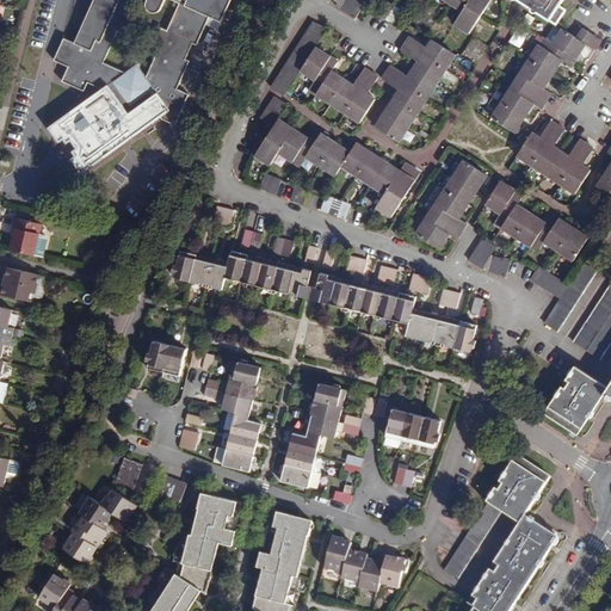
[(94,0),(74,45),(65,41),(54,62),(69,68),(63,84),(85,93),(88,84),(104,90),(106,94),(85,109),(82,105),(49,128),(59,141),(62,139),(66,143),(69,141),(73,139),(79,147),(75,149),(73,152),(76,156),(72,160),(81,174),(129,141),(127,137),(148,122),(150,125),(165,117),(166,121),(174,124),(187,94),(177,90),(189,62),(185,61),(187,53),(192,43),(196,45),(208,18),(220,23),(230,1),(228,0),(94,0)]
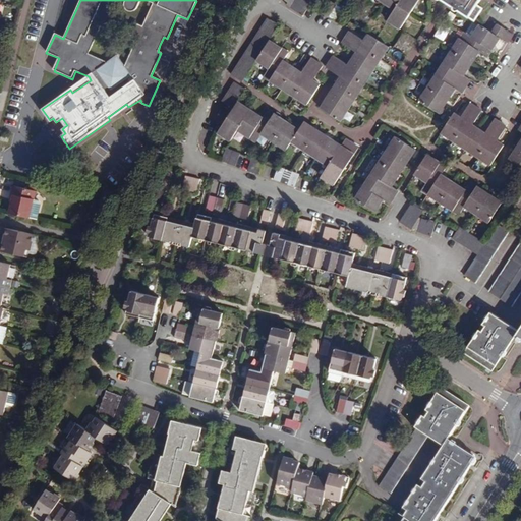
[(284,0),(291,4),(287,10),(300,18),(306,7),(295,0),(355,0),(362,3),(364,0),(374,0),(391,10),(385,20),(398,27),(415,0),(284,0)]
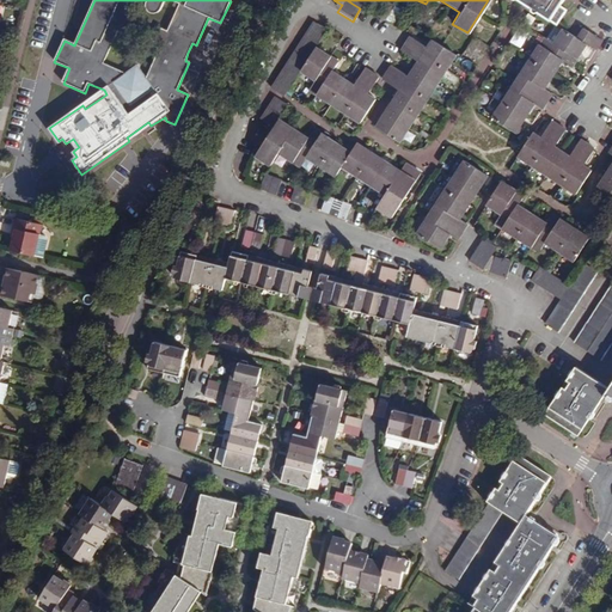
[(518,0),(555,24),(564,10),(557,5),(560,0),(518,0)]
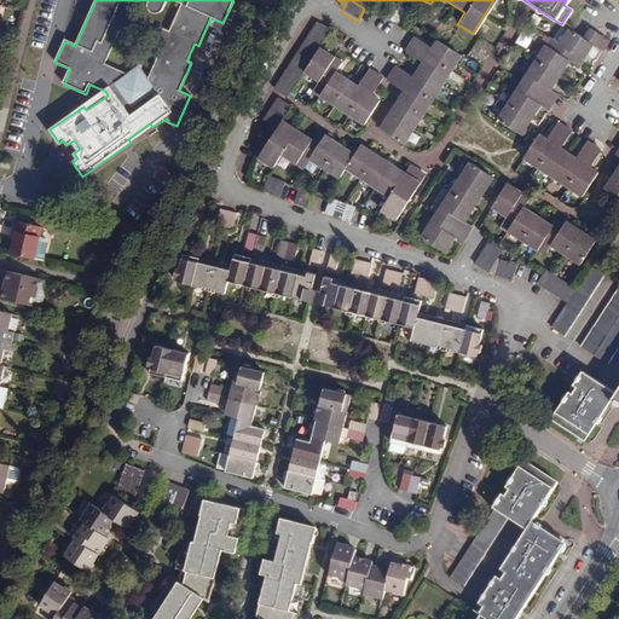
[(400,23),(406,9),(398,5),(392,19),(400,23)]
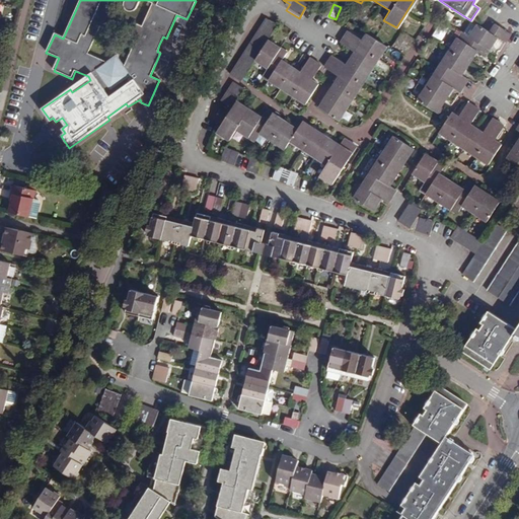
[(331,22),(319,15),(312,25),(324,33),(331,22)]
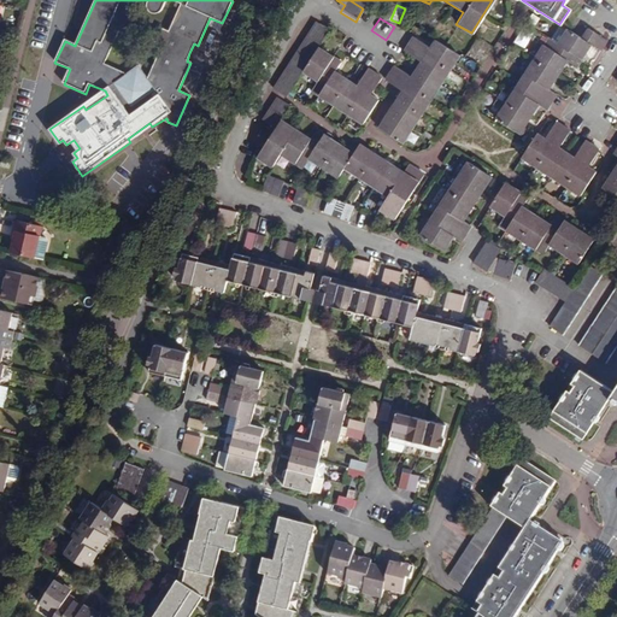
[(327,36),(313,28),(272,95),(286,104),(303,76),(315,84),(309,94),(359,125),(374,100),(365,94),(366,90),(370,92),(377,78),(364,69),(356,83),(358,83),(356,88),(331,74),(335,64),(317,53),(327,36)]
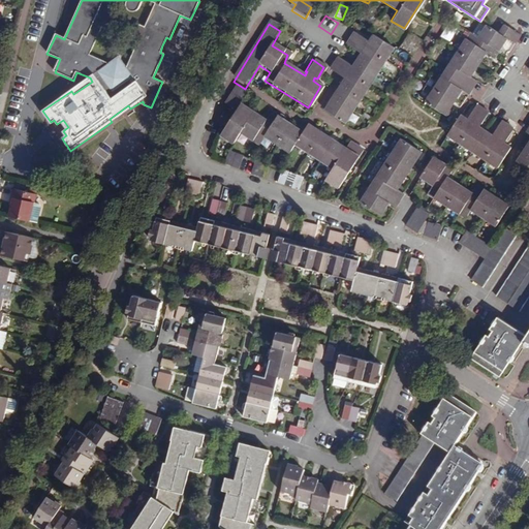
[(479,38),(471,33),(426,104),(446,118),(463,92),(469,96),(478,83),(471,79),(487,53),(494,57),(505,38),(514,42),(519,33),(504,24),(498,33),(487,26),(479,38)]
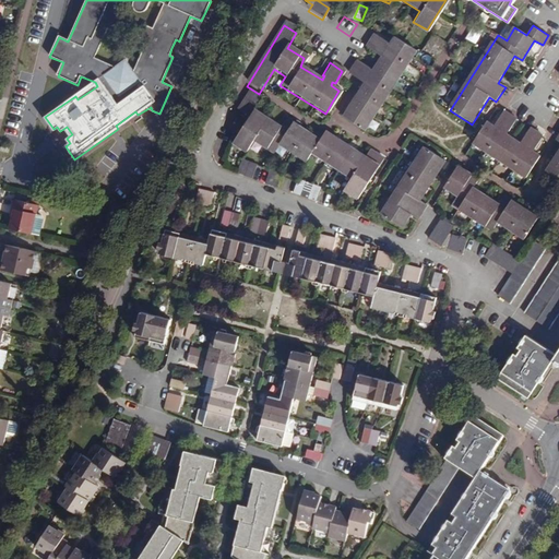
[(383,44),(371,36),(363,48),(376,57),(377,54),(380,56),(369,73),(366,71),(367,69),(355,61),(346,75),(359,83),(360,81),(363,83),(341,118),(363,132),(414,51),(393,37),(385,48),(382,46),(383,44)]
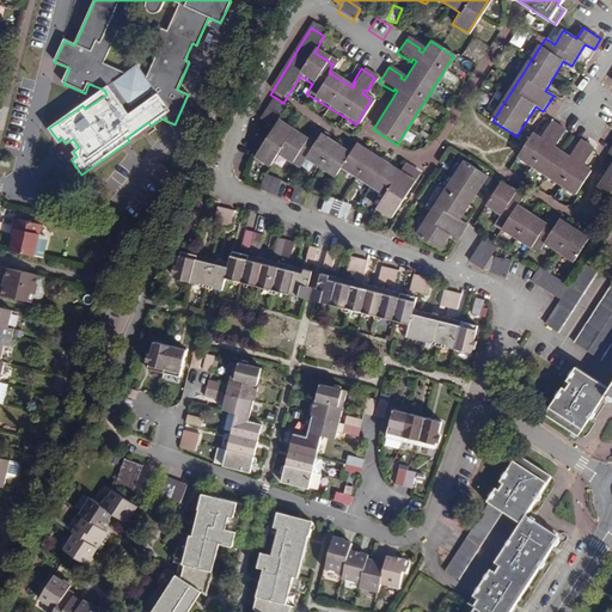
[(611,75),(610,78),(611,79),(611,148),(610,153),(611,154),(611,166),(599,187),(611,194),(611,75)]
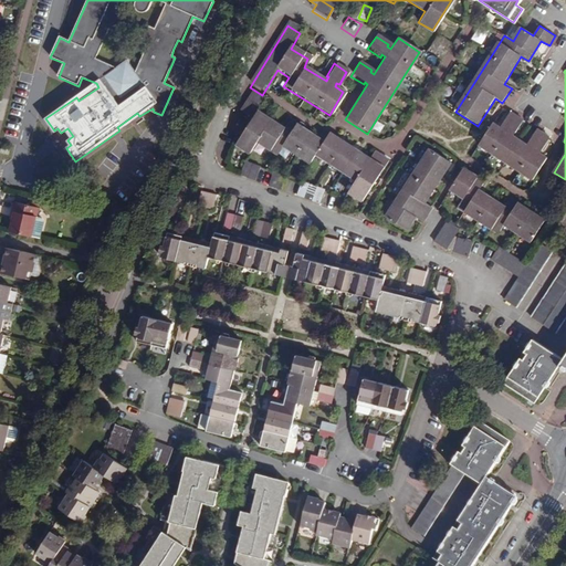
[(79,101),(98,87),(96,83),(76,97),(79,101)]
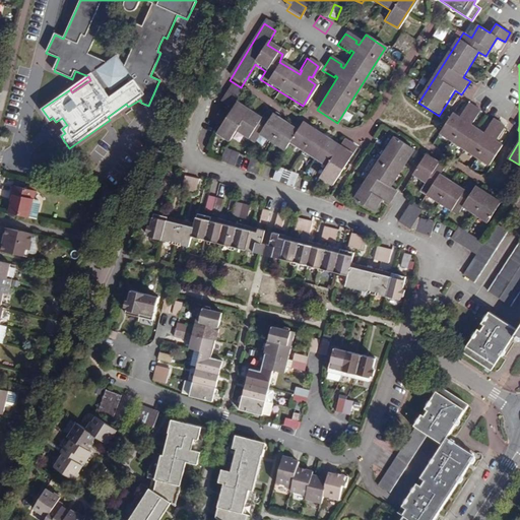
[(262,124),(237,108),(246,94),(234,86),(221,107),(234,114),(216,139),(230,147),(236,136),(256,149),(261,140),(286,154),(291,147),(328,171),(322,181),(335,189),(359,151),(346,142),(341,150),(304,127),(299,135),(267,116),(262,124)]
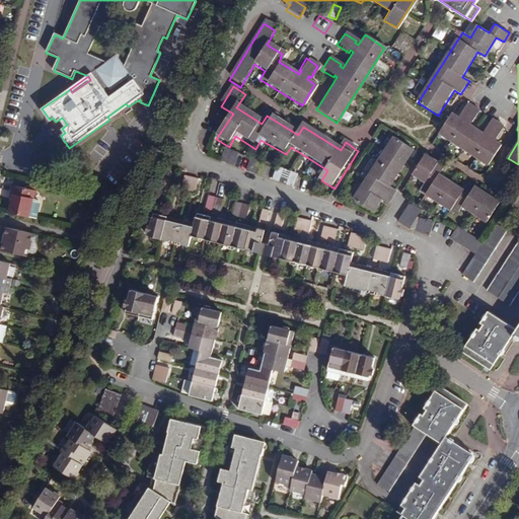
[(107,117),(109,120),(128,106),(126,103),(107,117)]
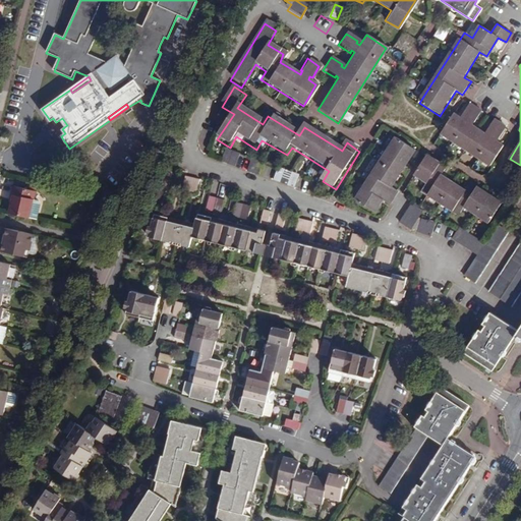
[(461,119),(455,115),(443,135),(490,166),(504,146),(496,140),(498,137),(499,138),(507,127),(494,120),(484,134),(472,125),(481,111),(469,104),(462,115),(463,116),(461,119)]
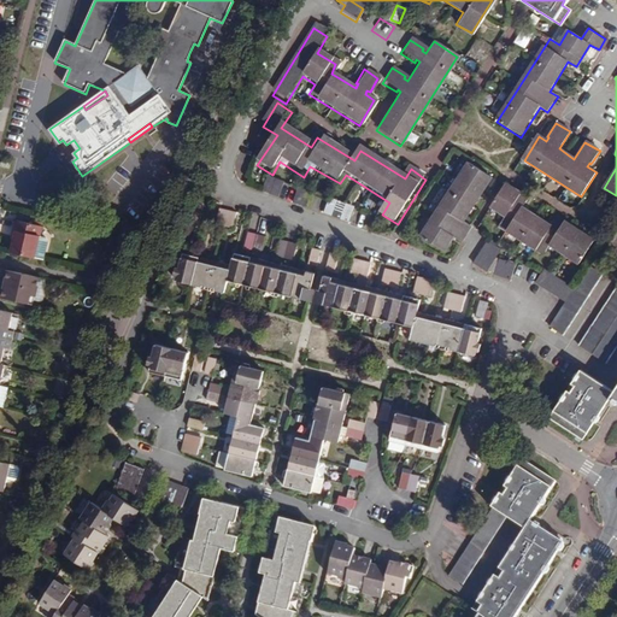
[(74,140),(70,142),(76,151),(80,148),(74,140)]
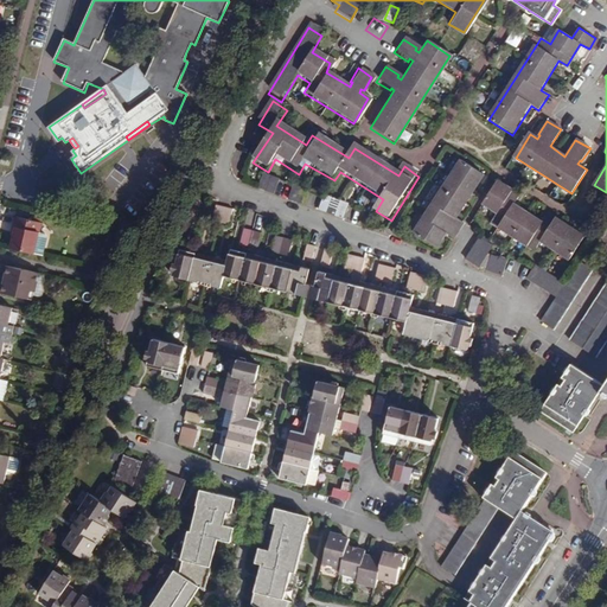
[(236,152),(231,168),(241,172),(247,155),(236,152)]
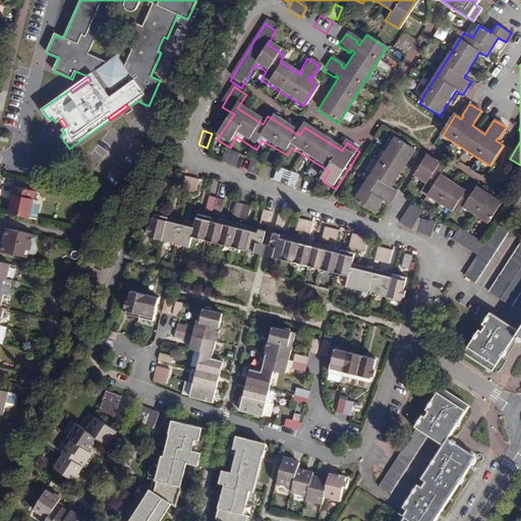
[(418,153),(398,140),(358,201),(379,216),(387,203),(392,207),(401,193),(394,189),(418,153)]
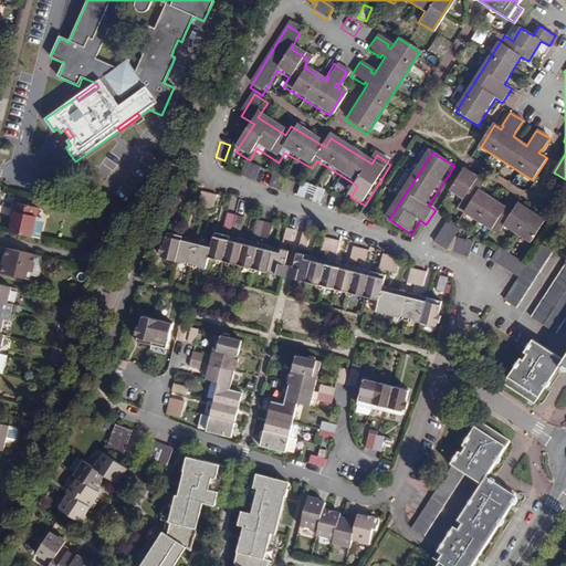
[(262,175),(247,169),(241,182),(257,188),(262,175)]
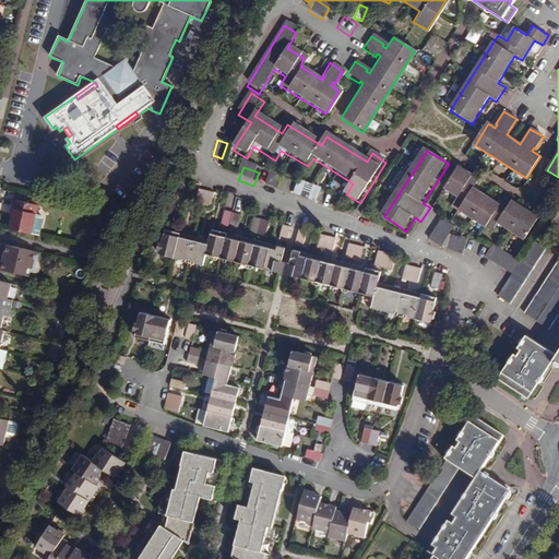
[(479,180),(462,168),(448,189),(462,198),(456,205),(494,229),(499,222),(525,238),(538,217),(509,198),(504,205),(475,188),(479,180)]
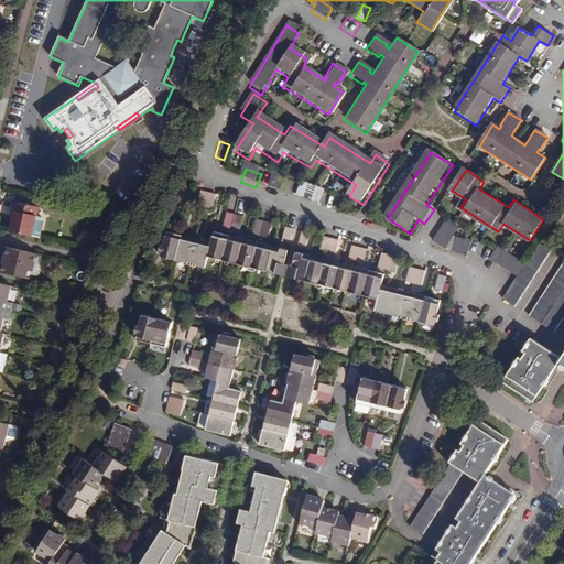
[(289,184),(274,179),(270,192),(284,197),(289,184)]
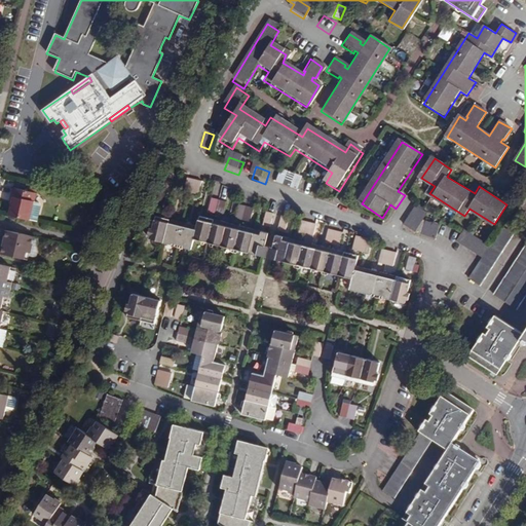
[(174,171),(168,170),(162,183),(171,185),(174,171)]
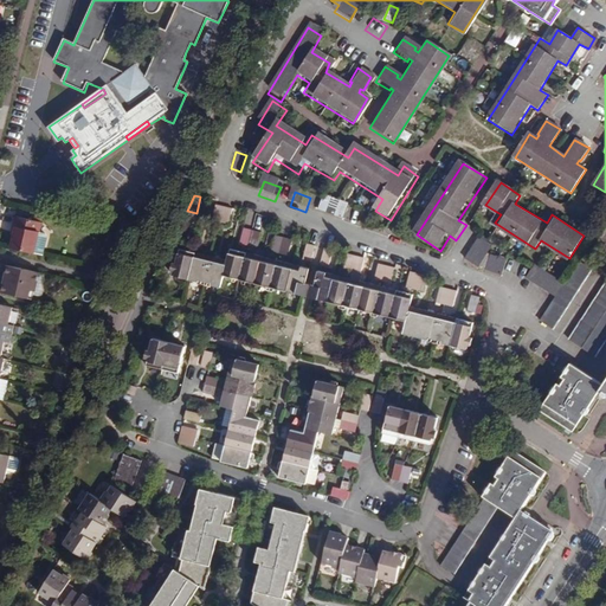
[(212,217),(221,219),(225,204),(217,201),(212,217)]
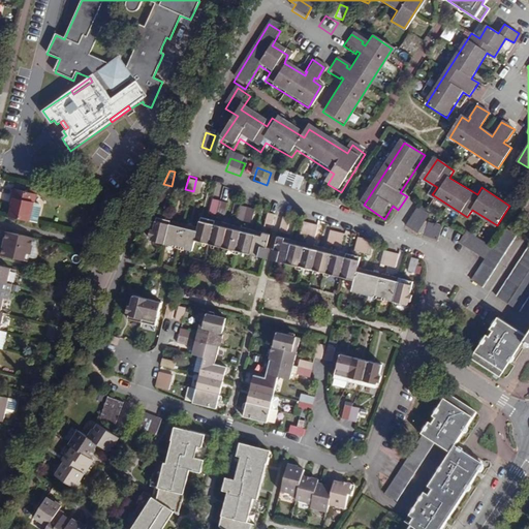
[(305,184),(283,177),(278,189),(301,197),(305,184)]
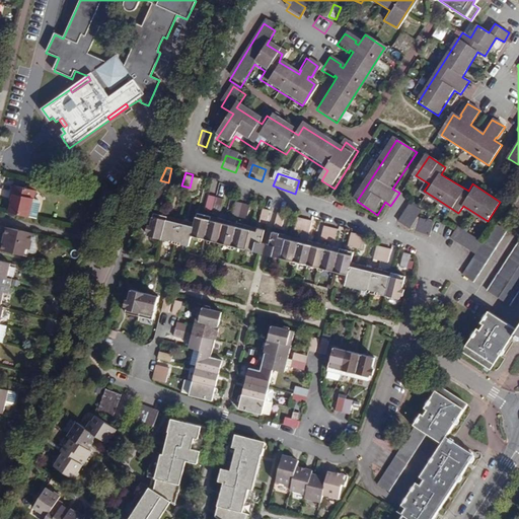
[(193,174),(190,188),(196,190),(200,176),(193,174)]
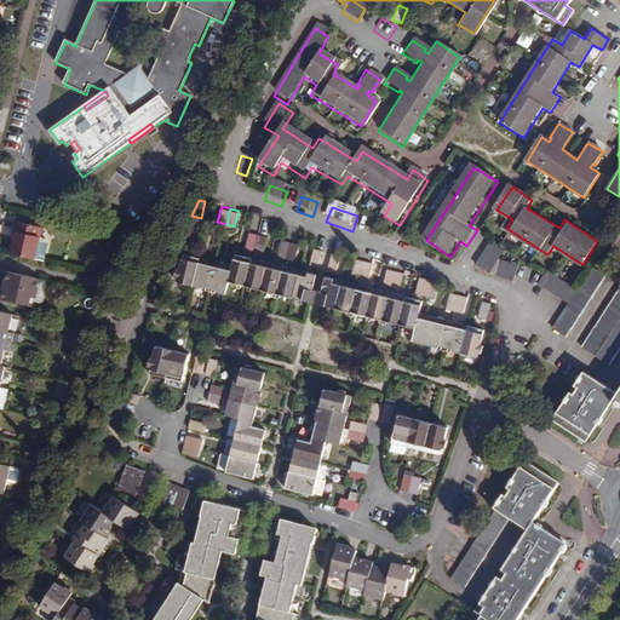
[(16,223),(13,231),(17,233),(15,242),(11,254),(45,262),(50,245),(46,240),(41,239),(44,229),(16,223)]
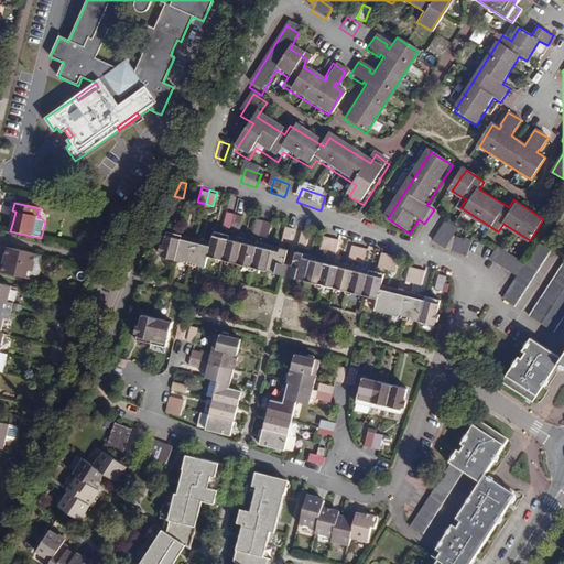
[(232,226),(236,212),(227,210),(224,224),(232,226)]
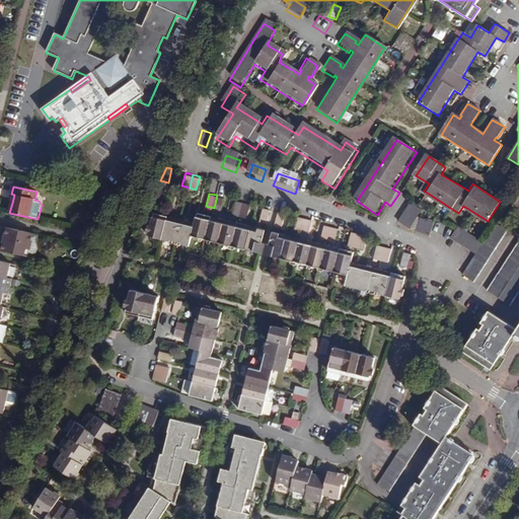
[(222,197),(217,195),(214,208),(219,209),(222,197)]
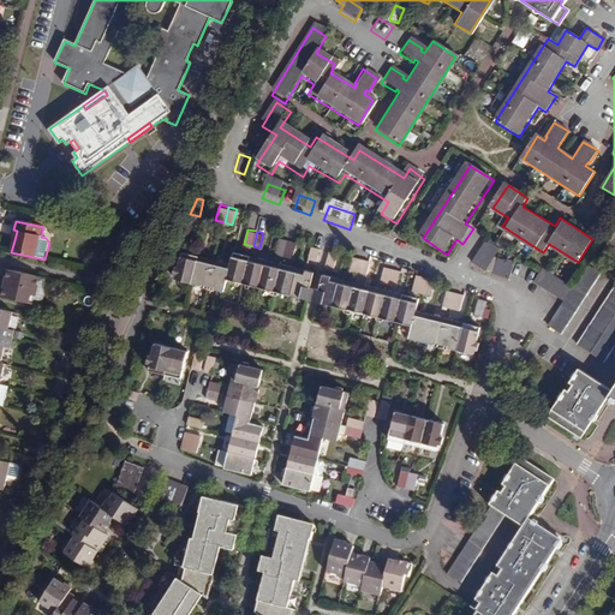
[(275,252),(285,255),(288,240),(280,238),(275,252)]
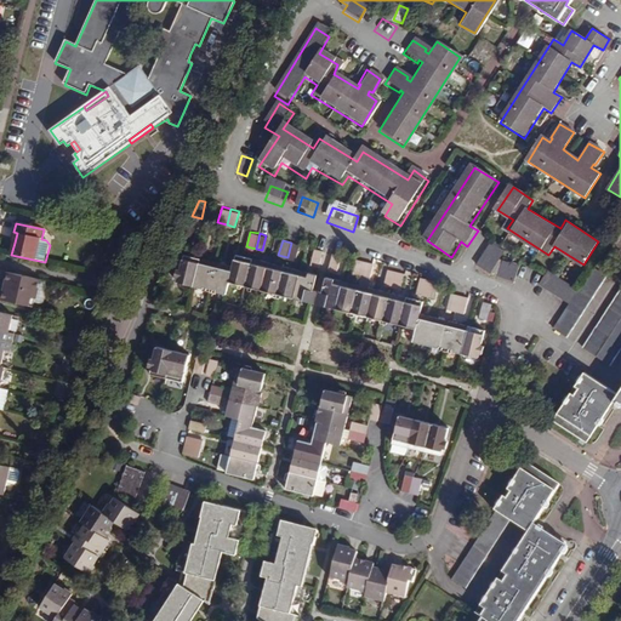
[(291,243),(288,257),(294,260),(297,244),(291,243)]
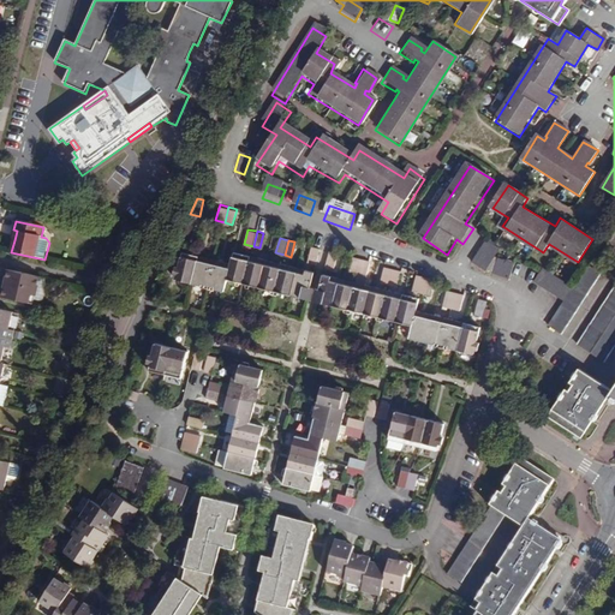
[(505,252),(493,243),(477,266),(490,274),(505,252)]
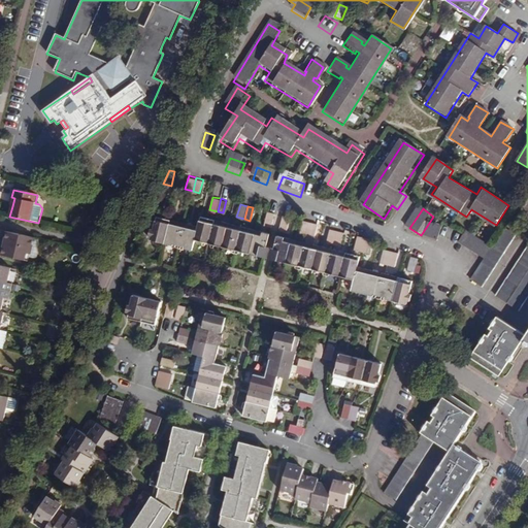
[(275,213),(268,211),(264,225),(272,227),(275,213)]
